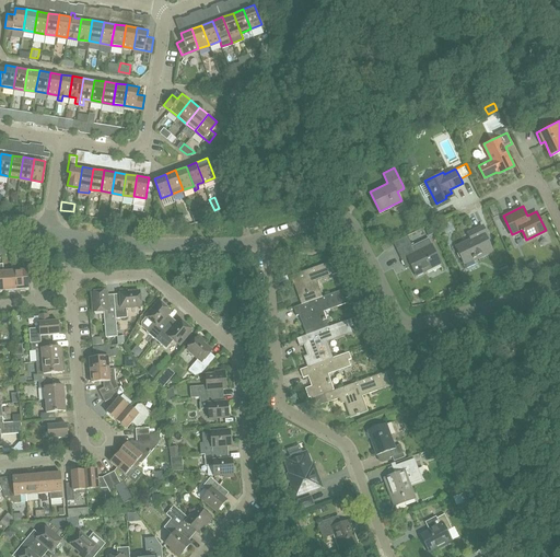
[(432,224),(426,227),(428,234),(434,231),(432,224)]
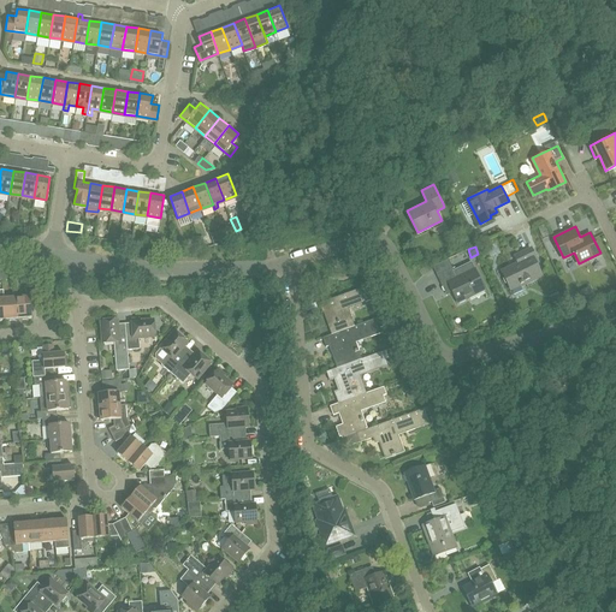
[(528,281),(543,274),(535,260),(538,260),(532,247),(515,255),(519,261),(502,269),(511,287),(527,280),(528,281)]
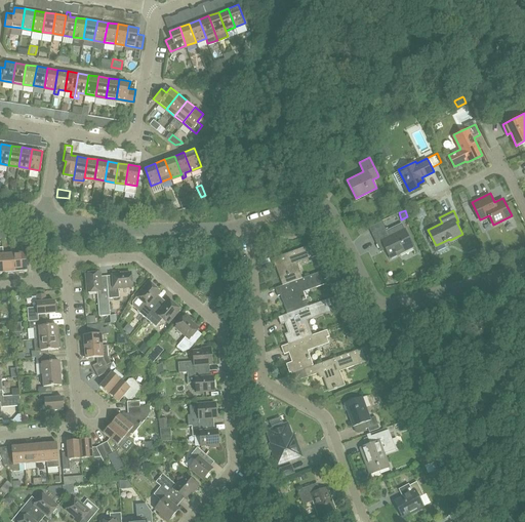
[(387,227),(372,233),(379,247),(386,244),(391,256),(413,246),(404,228),(390,235),(387,227)]
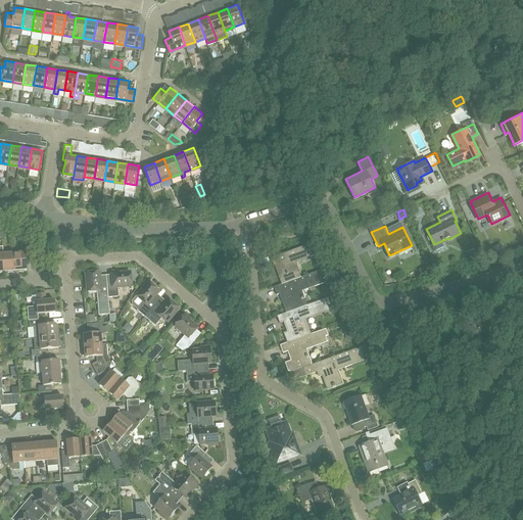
[(312,241),(271,256),(273,265),(277,263),(279,268),(278,269),(283,282),(299,276),(294,260),(310,253),(310,255),(317,253),(312,241)]
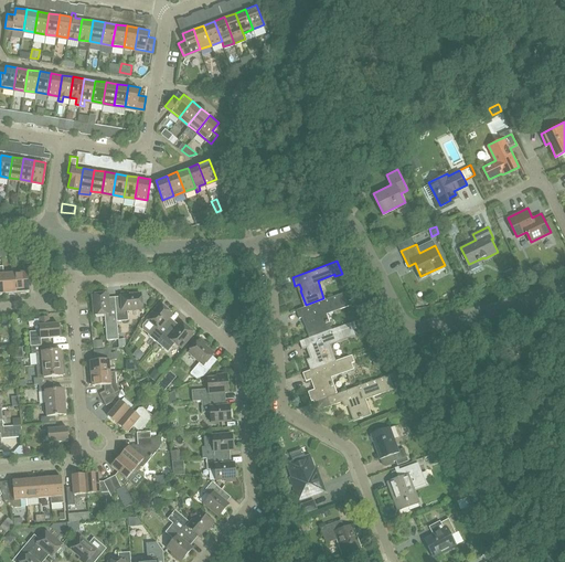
[(16,271),(17,289),(29,288),(28,278),(34,277),(33,264),(27,264),(27,269),(16,271)]
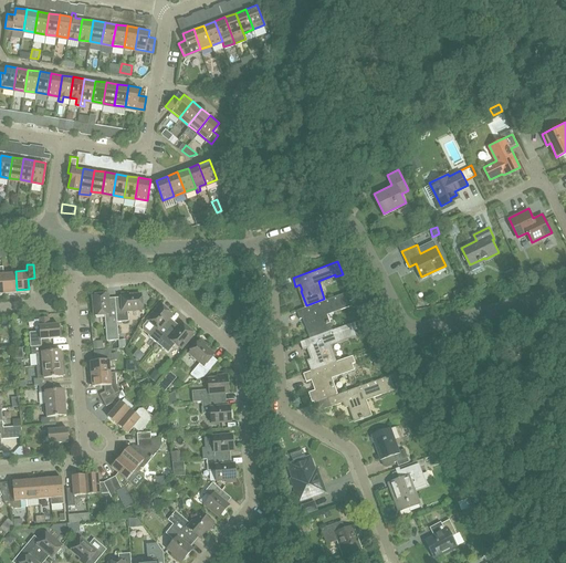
[(16,271),(3,272),(4,291),(17,290),(16,271)]
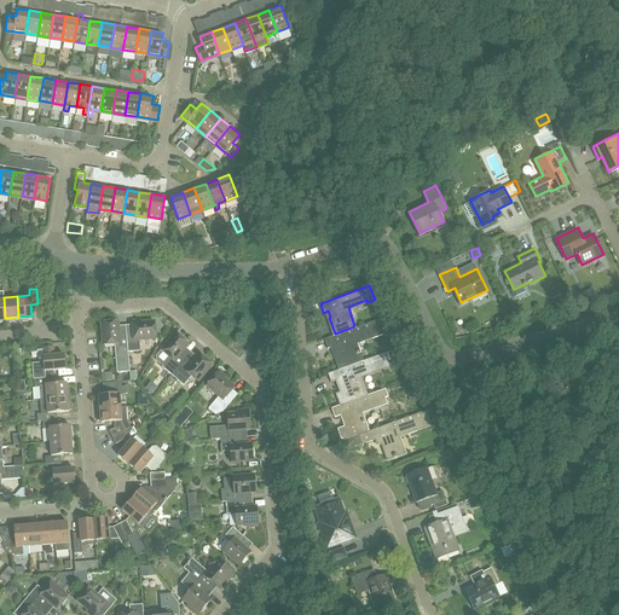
[(340,367),(362,359),(359,350),(358,352),(354,341),(382,331),(381,329),(386,326),(382,317),(354,326),(335,334),(324,337),(328,347),(334,344),(336,352),(335,352),(340,367)]
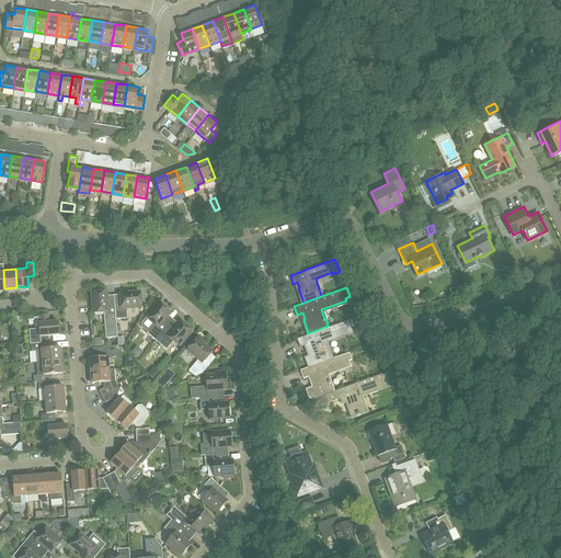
[(121,288),(121,292),(121,296),(114,297),(116,317),(127,316),(126,306),(140,305),(139,289),(124,291),(124,288),(121,288)]
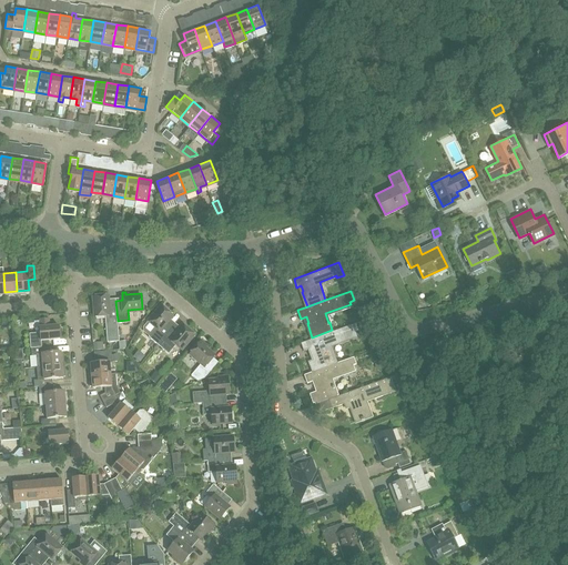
[(109,301),(109,296),(108,293),(92,295),(94,314),(105,313),(108,340),(119,339),(118,321),(115,301),(109,301)]
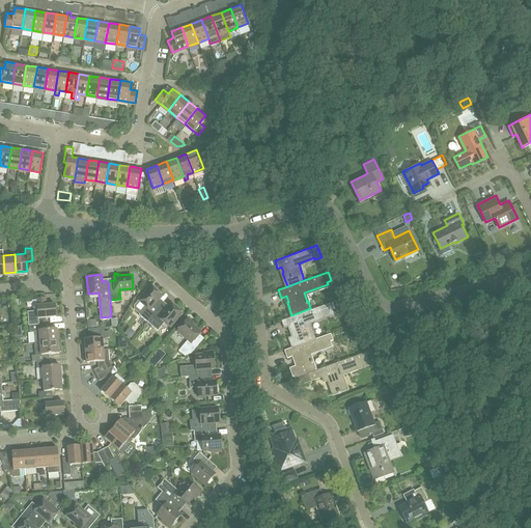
[(138,298),(139,299),(134,304),(135,307),(140,311),(139,312),(147,320),(162,303),(157,299),(161,294),(157,289),(157,288),(152,284),(150,285),(149,284),(138,298)]
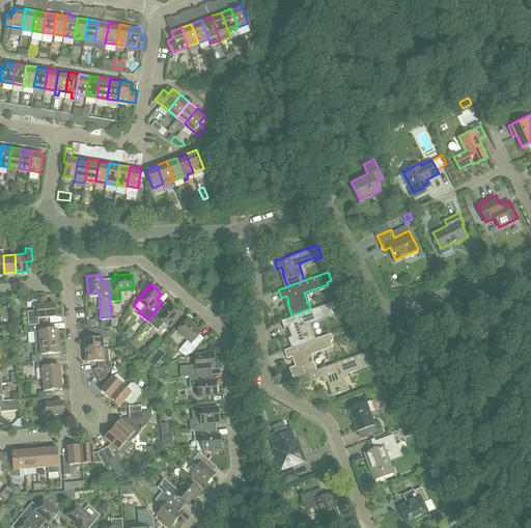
[(36,304),(37,310),(32,310),(32,316),(28,316),(29,323),(46,322),(46,315),(56,314),(58,313),(57,304),(55,304),(55,302),(47,303),(46,296),(36,297),(36,304)]
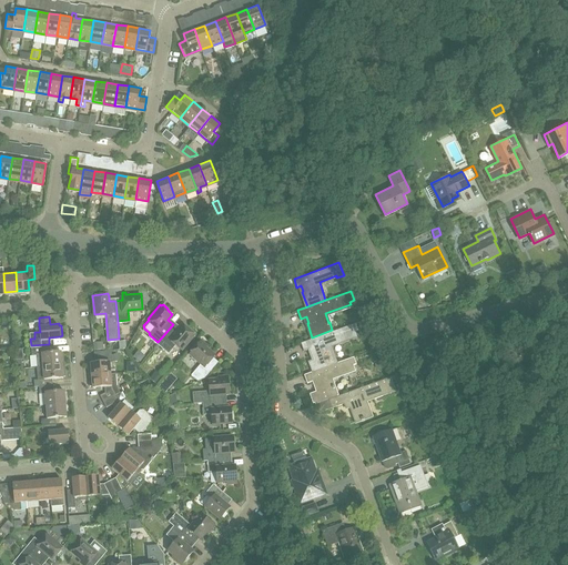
[(310,361),(313,370),(336,362),(330,344),(356,335),(354,330),(358,329),(356,322),(332,330),(312,338),(301,342),(304,350),(310,347),(314,360),(310,361)]
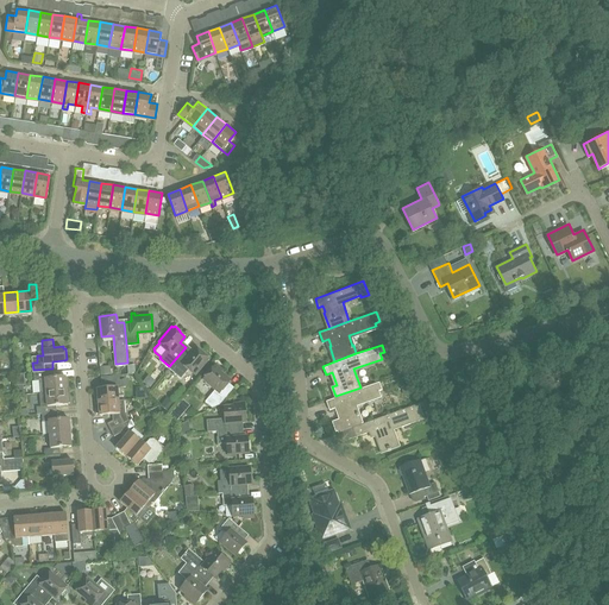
[(169,366),(179,375),(181,377),(188,367),(195,372),(208,357),(195,346),(190,352),(186,347),(169,366)]
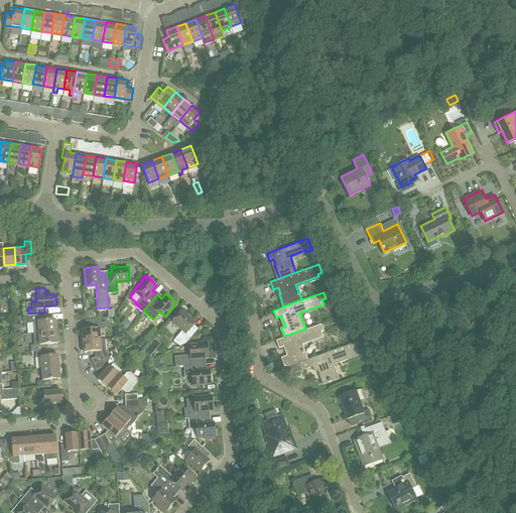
[(179,344),(186,341),(198,327),(194,323),(195,321),(183,311),(185,309),(182,307),(172,319),(182,329),(173,339),(179,344)]
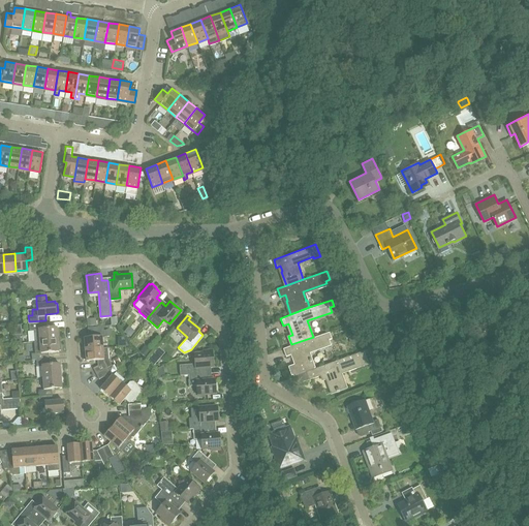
[(34,340),(58,338),(60,337),(59,326),(57,326),(47,327),(45,320),(29,321),(29,328),(33,328),(34,340)]
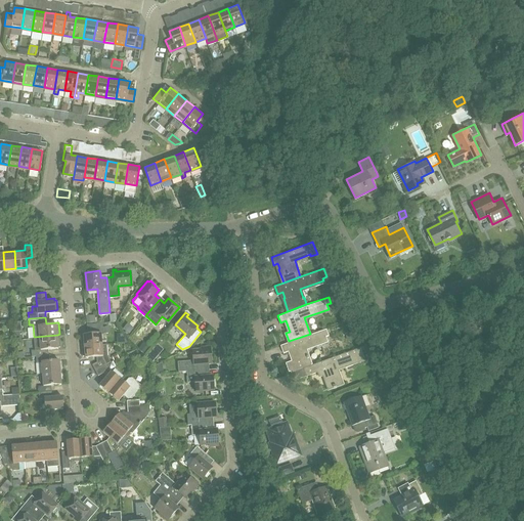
[(83,333),(84,344),(102,343),(101,332),(108,331),(110,330),(110,324),(108,323),(105,323),(105,324),(93,326),(93,332),(83,333)]
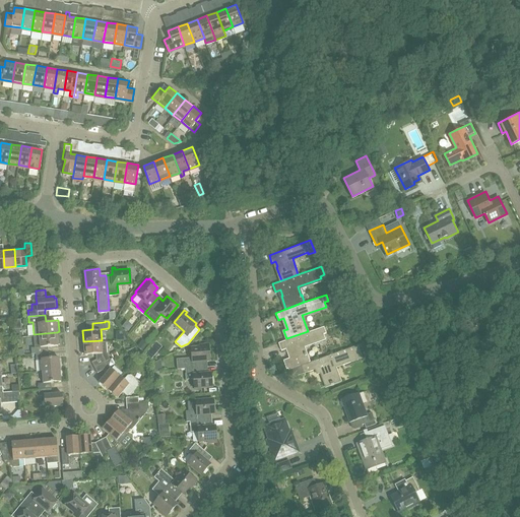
[(349,323),(341,326),(344,334),(352,331),(349,323)]
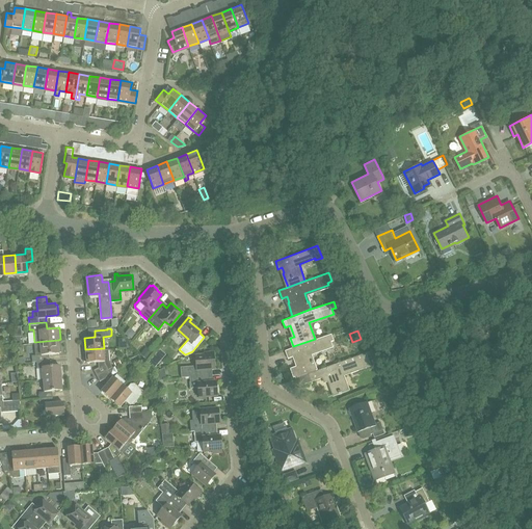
[(308,372),(316,369),(313,360),(312,360),(310,353),(331,345),(329,341),(334,339),(331,333),(315,339),(293,346),(285,349),(288,358),(294,355),(298,366),(292,368),(295,377),(308,372)]
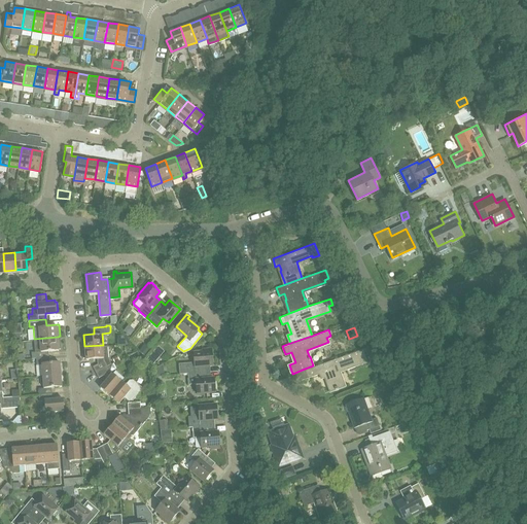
[(59,348),(61,348),(60,336),(58,337),(34,339),(35,350),(31,350),(32,357),(36,356),(48,355),(48,349),(59,348)]
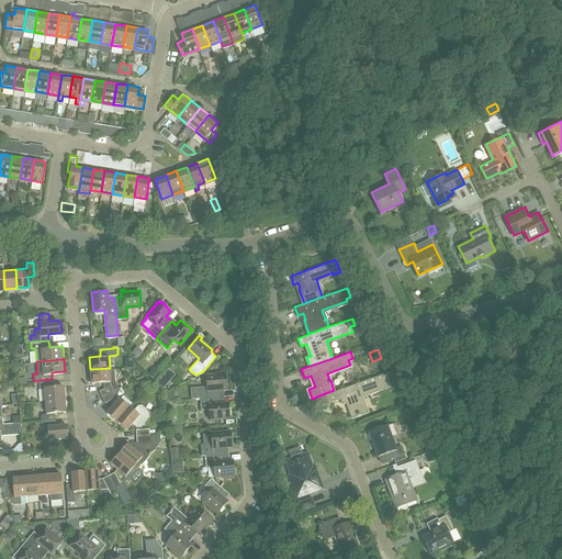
[(155,365),(148,372),(156,378),(161,371),(155,365)]
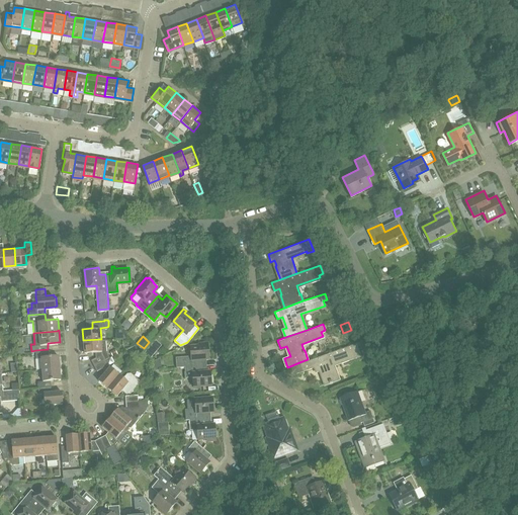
[(368,337),(308,359),(299,362),(303,370),(315,366),(316,369),(320,368),(325,382),(330,381),(339,378),(334,363),(341,361),(341,360),(353,356),(353,357),(362,354),(358,344),(363,343),(362,341),(368,339),(368,337)]
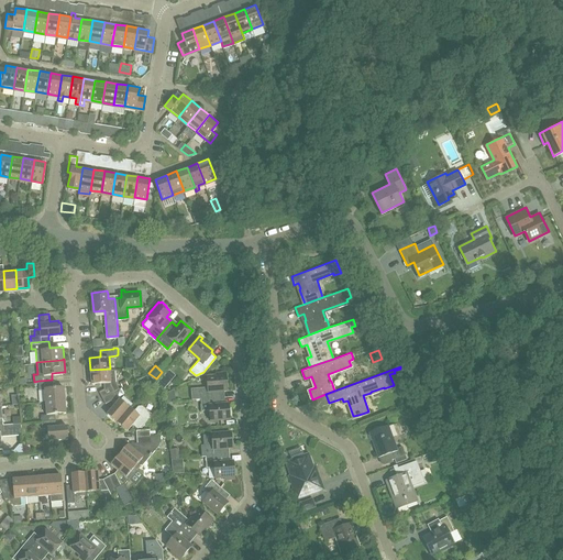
[(91,382),(103,381),(105,387),(99,390),(102,396),(114,390),(119,387),(116,381),(116,380),(114,368),(110,369),(90,370),(91,382)]
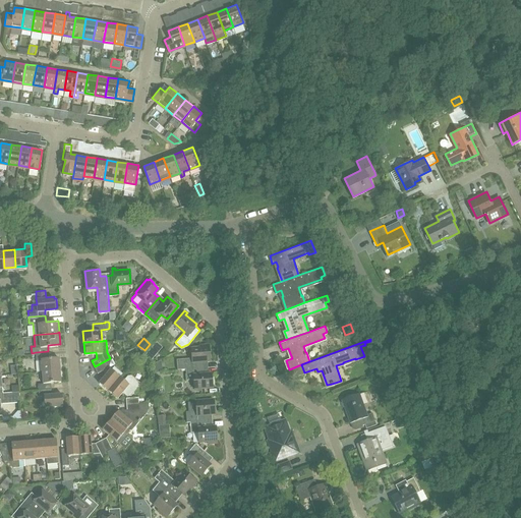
[(177,368),(185,367),(204,365),(204,359),(210,359),(209,343),(199,344),(199,346),(191,346),(191,356),(177,357),(177,368)]
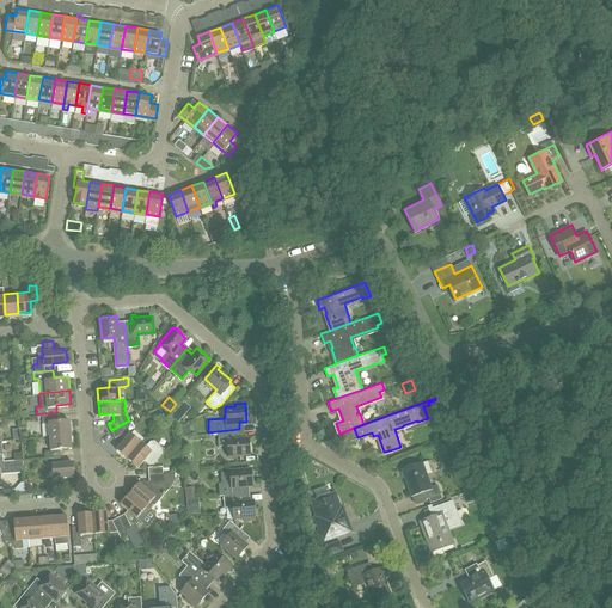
[(57,419),(56,412),(42,413),(42,421),(48,421),(49,434),(71,433),(69,418),(57,419)]
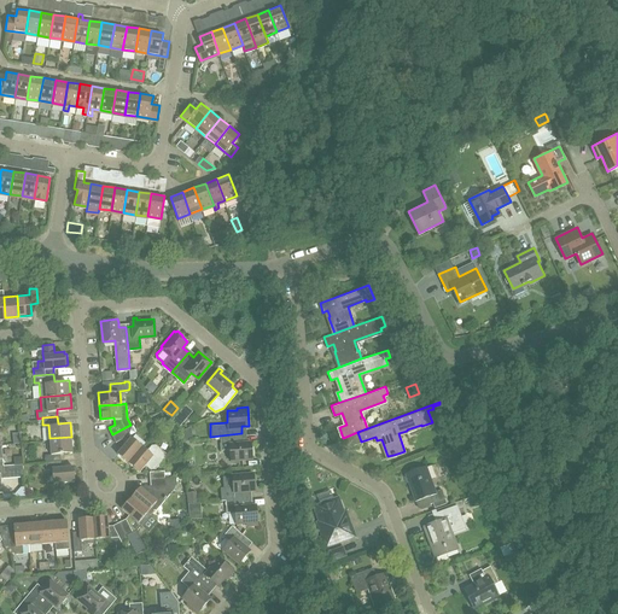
[(126,427),(112,434),(115,440),(128,433),(126,427)]
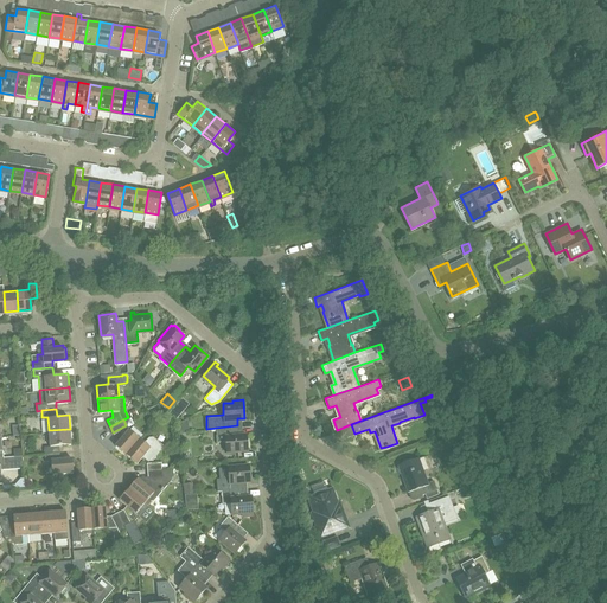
[(238,434),(237,425),(216,428),(217,440),(225,440),(227,450),(248,449),(246,432),(238,434)]
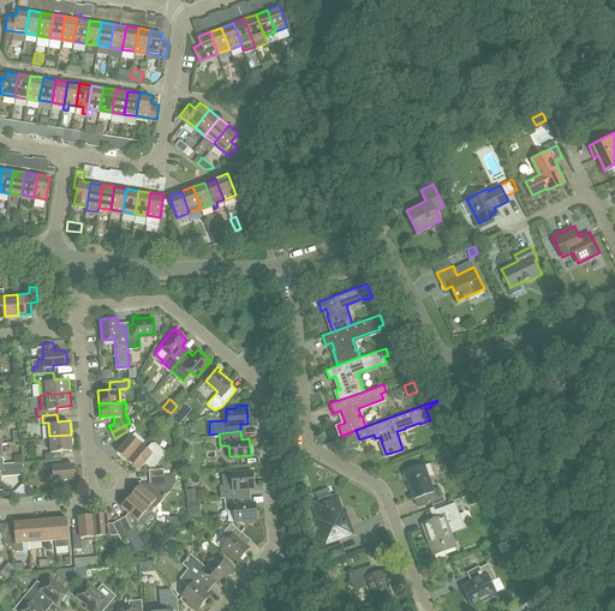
[(141,443),(130,433),(117,449),(127,459),(141,443)]
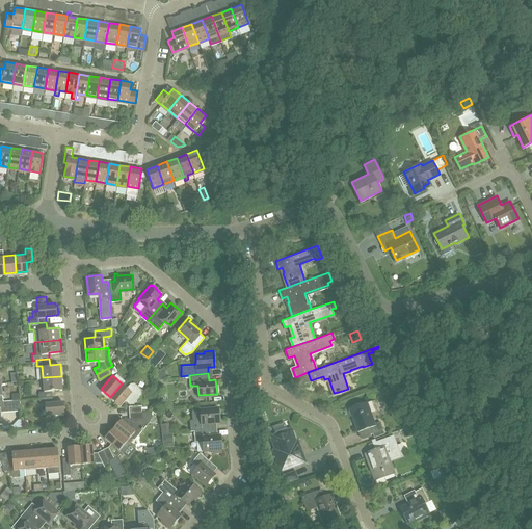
[(38,390),(40,396),(52,395),(52,389),(62,389),(61,376),(43,377),(44,390),(38,390)]
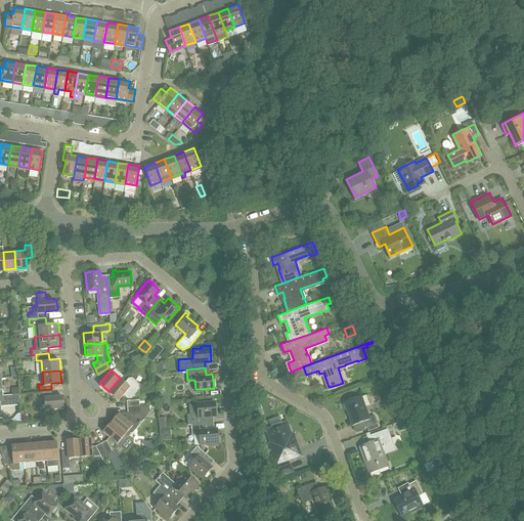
[(125,382),(120,378),(108,391),(118,399),(124,392),(129,396),(133,395),(141,387),(135,382),(135,379),(133,377),(129,377),(125,382)]
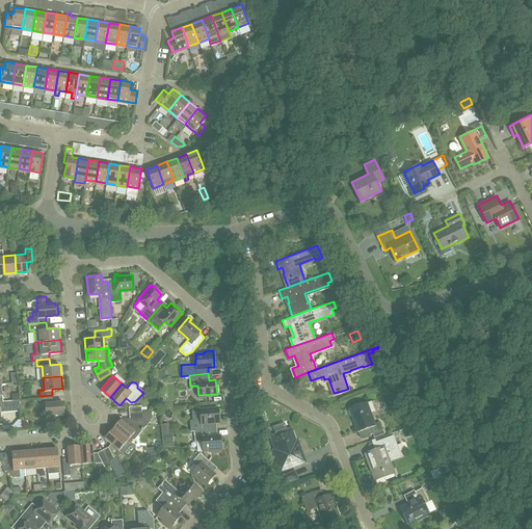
[(53,401),(52,395),(40,396),(40,402),(45,402),(46,415),(64,413),(63,400),(53,401)]
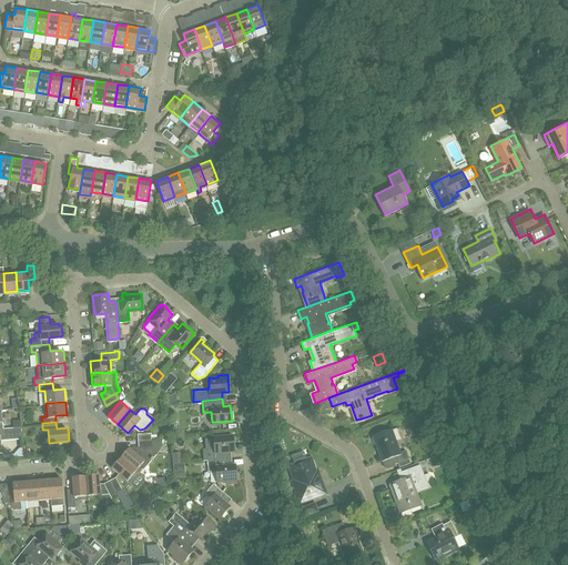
[(18,425),(3,426),(0,426),(0,439),(1,437),(0,433),(7,433),(17,435),(19,435),(18,425)]
